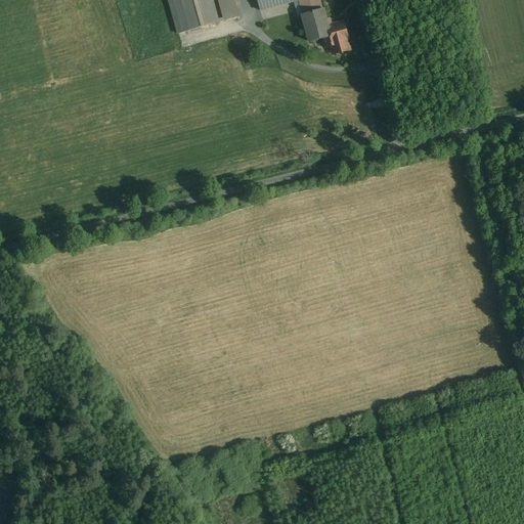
[(219,0),(169,0),(178,34),(225,22),(219,0)]
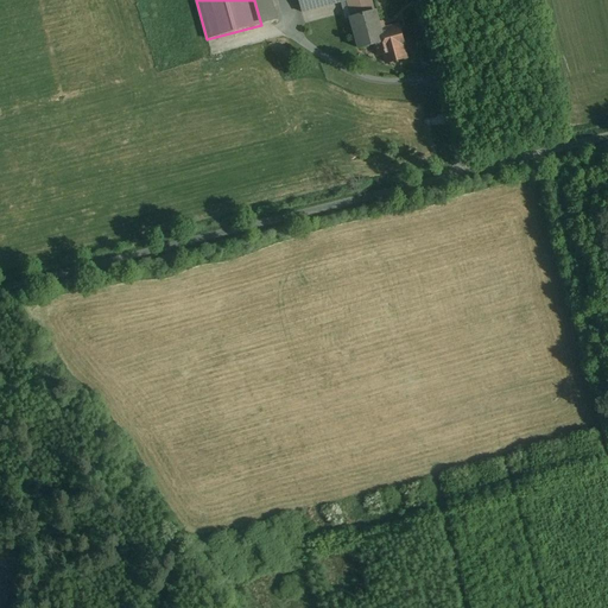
[(254,0),(261,25),(274,20),(268,0),(254,0)]
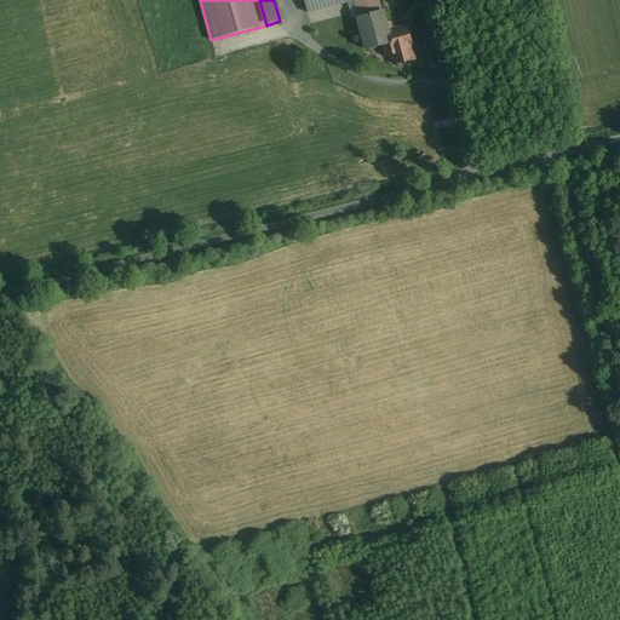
[(354,1),(356,0),(304,0),(308,13),(354,1)]
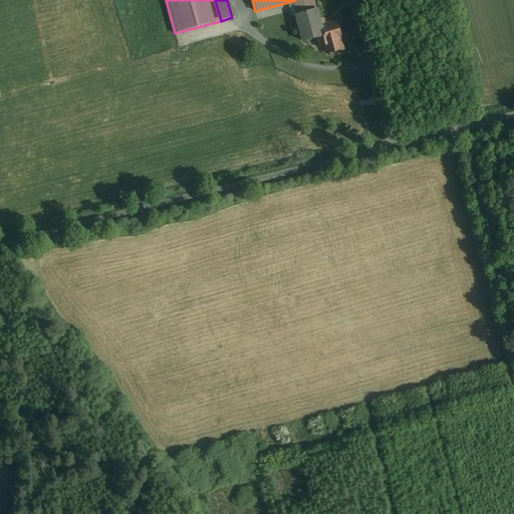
[(304,42),(316,38),(324,36),(320,20),(317,9),(316,9),(313,0),(295,0),(293,1),(297,15),(296,15),(304,42)]
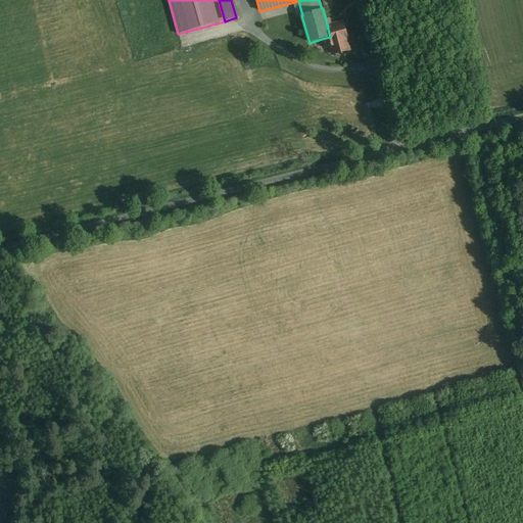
[(329,19),(326,20),(330,37),(322,39),(325,48),(331,47),(333,55),(350,50),(343,22),(331,27),(329,19)]
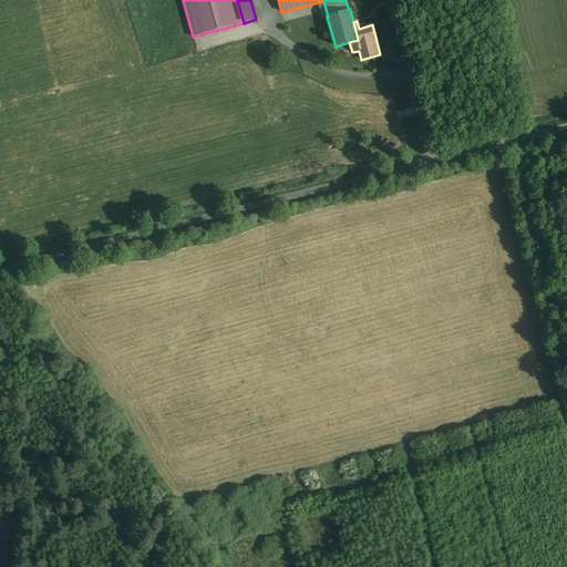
All buildings are outlined.
